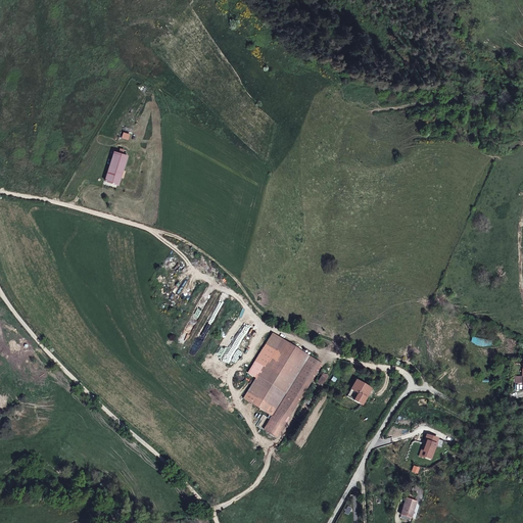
[(128,156),(114,151),(105,181),(117,185),(128,156)]
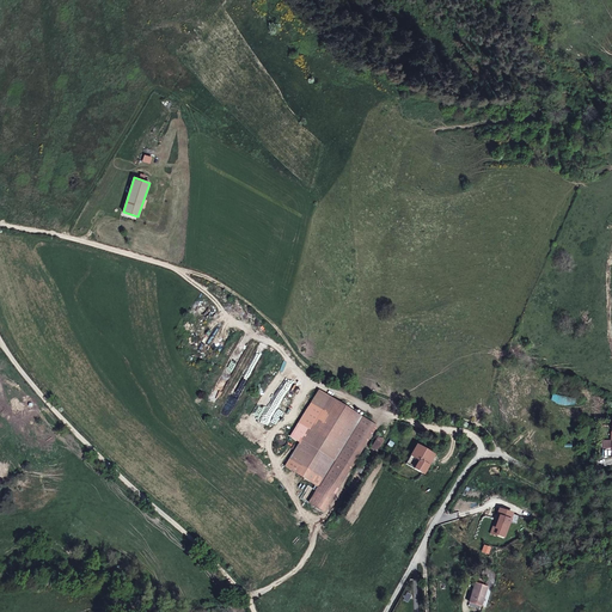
[(322,487),(314,501),(310,508),(325,518),(329,512),(377,423),(317,391),(311,402),(322,409),(288,466),(322,487)]
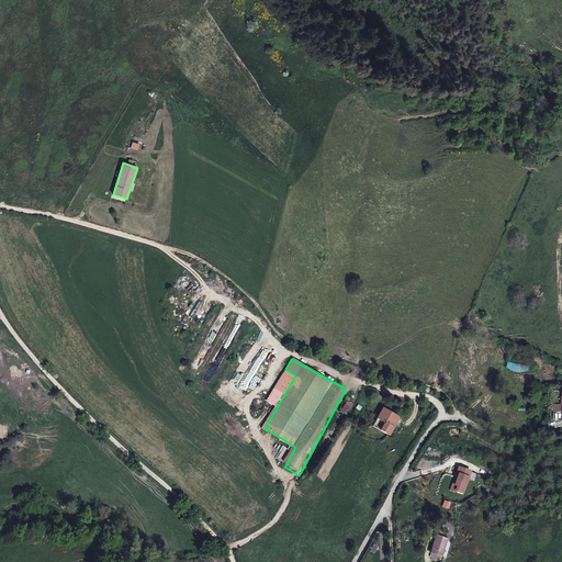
[(394,412),(383,406),(373,425),(384,430),(394,412)]
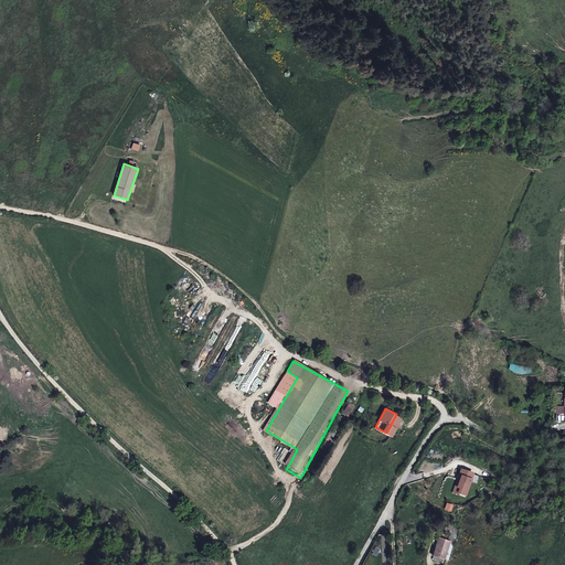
[(452,540),(451,543),(458,544),(460,534),(460,531),(456,530),(455,530),(452,540)]
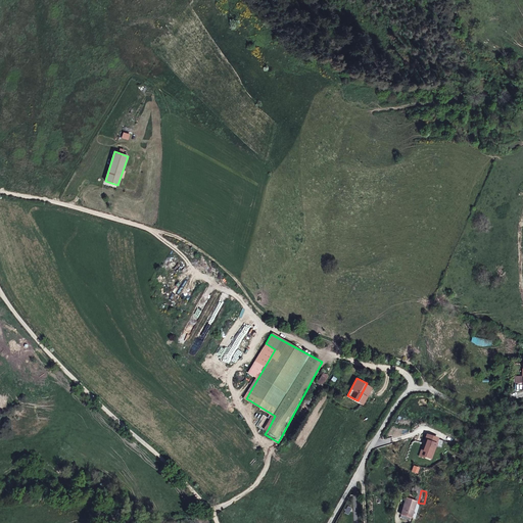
[(418,503),(407,501),(402,517),(415,519),(418,503)]
